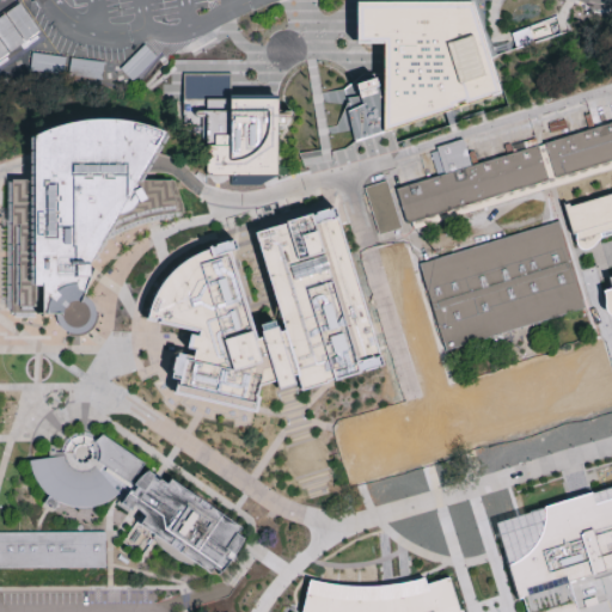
[(384,129),(384,40),(359,38),(357,0),(473,0),(502,90),(384,129)]
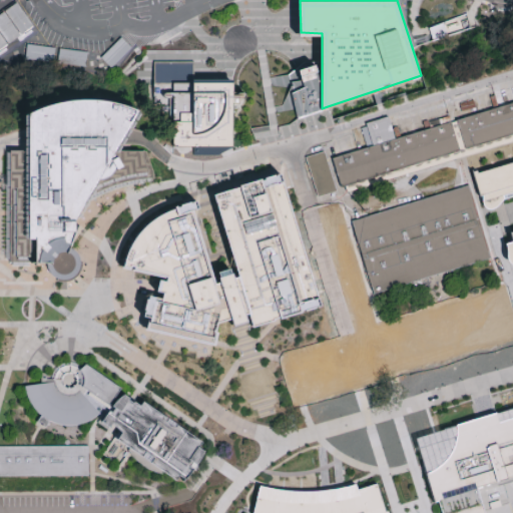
[(433,41),(428,27),(465,15),(470,28),(433,41)]
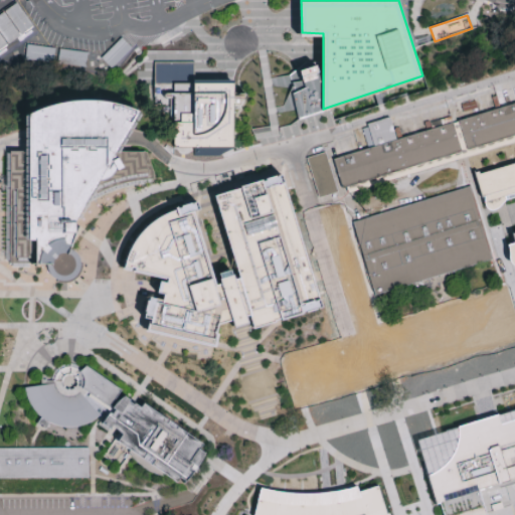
[(194,61),(194,80),(233,80),(233,146),(212,146),(212,154),(193,154),(193,147),(173,147),(173,102),(153,102),(153,61),(194,61)]
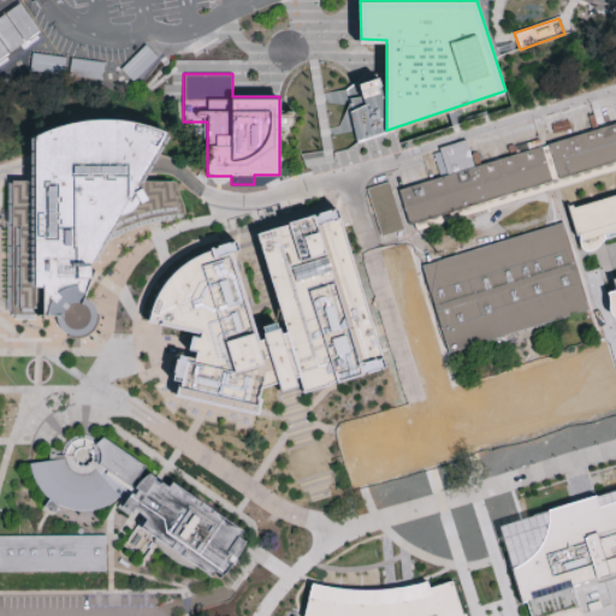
[(167,128),(140,178),(163,178),(175,178),(187,212),(164,214),(152,217),(143,218),(123,225),(106,234),(89,262),(94,270),(93,271),(84,296),(90,300),(96,307),(98,317),(95,325),(90,331),(80,336),(71,335),(64,331),(58,325),(55,315),(35,315),(35,318),(12,318),(13,308),(6,308),(9,178),(35,177),(35,132),(58,123),(69,119),(83,117),(94,116),(104,114),(117,114),(129,116),(167,128)]
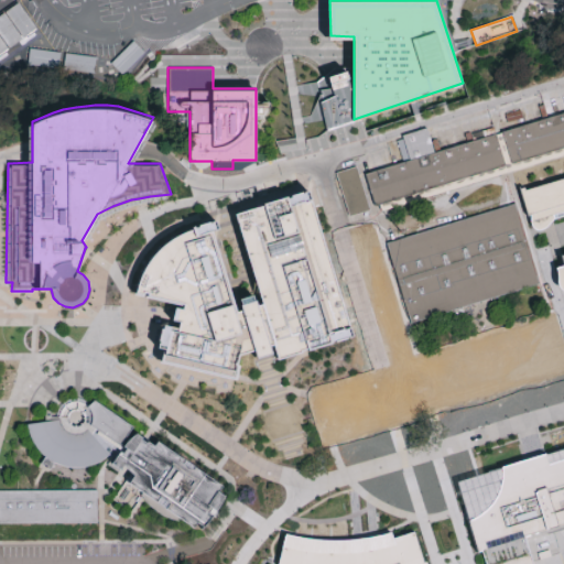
[(563,145),(411,193),(376,204),(366,173),(403,161),(396,139),(429,129),(435,151),(563,110),(563,145)]
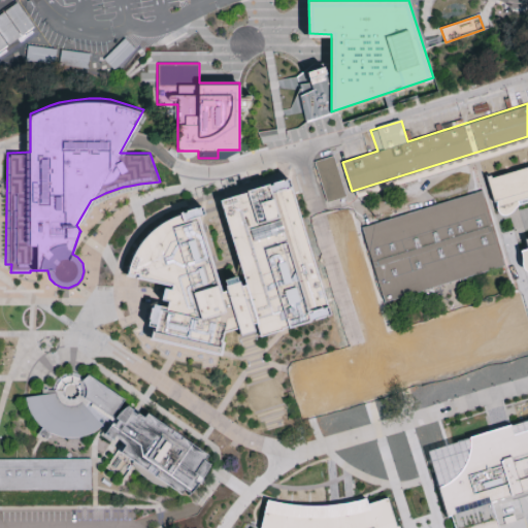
[(326,201),(345,195),(332,155),(314,160),(326,201)]
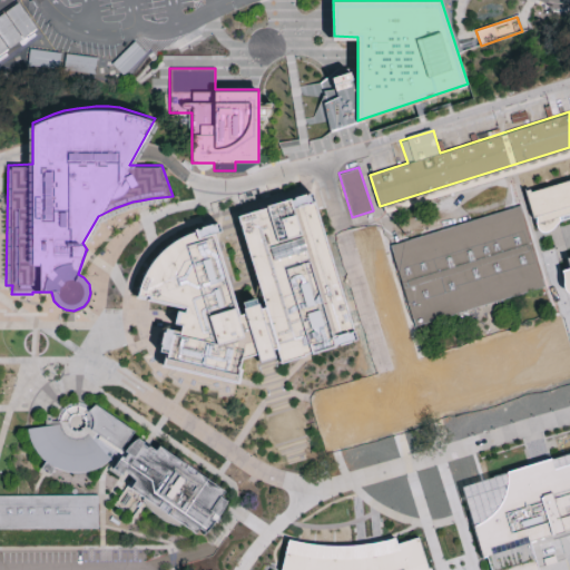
[(526,189),(533,216),(536,215),(536,218),(536,219),(537,223),(537,225),(538,227),(540,229),(542,231),(546,231),(548,231),(550,229),(552,227),(554,226),(557,224),(558,222),(559,220),(561,218),(569,215),(569,256),(568,257),(569,266),(562,268),(563,276),(564,284),(566,288),(568,291),(569,293),(569,178),(532,190),(531,188),(526,189)]
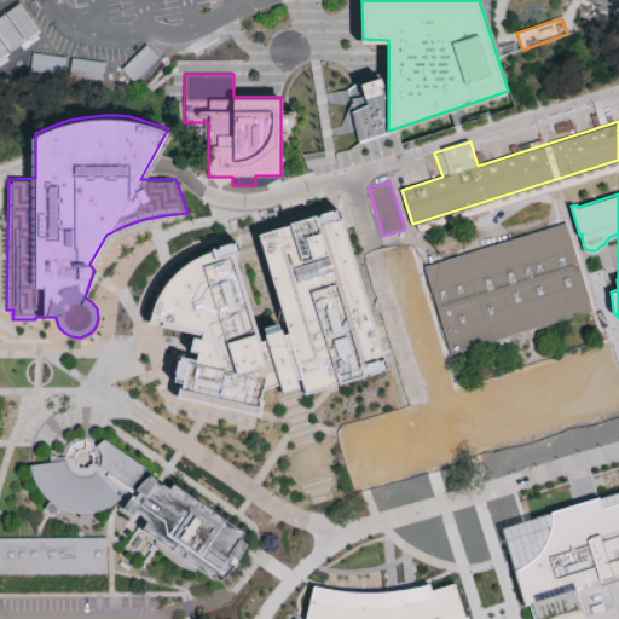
[(232,241),(232,242),(231,242),(230,241),(219,244),(219,247),(214,247),(214,246),(212,247),(212,249),(208,250),(200,254),(191,258),(183,264),(174,271),(168,279),(163,285),(158,294),(155,301),(152,310),(150,316),(149,320),(202,333),(201,336),(194,335),(191,343),(190,350),(197,352),(196,358),(180,353),(179,358),(178,358),(174,371),(175,371),(174,379),(180,381),(177,395),(204,401),(260,415),(260,412),(264,399),(260,398),(262,386),(279,381),(282,392),(291,389),(299,386),(296,376),(300,375),(306,392),(334,383),(388,368),(386,357),(383,358),(341,217),(343,217),(340,206),(334,208),(334,209),(333,209),(333,207),(319,210),(320,213),(317,214),(316,213),(289,220),(290,224),(288,224),(288,223),(258,232),(288,331),(283,333),(281,328),(265,333),(267,337),(260,340),(233,250),(241,248),(238,239),(232,241)]
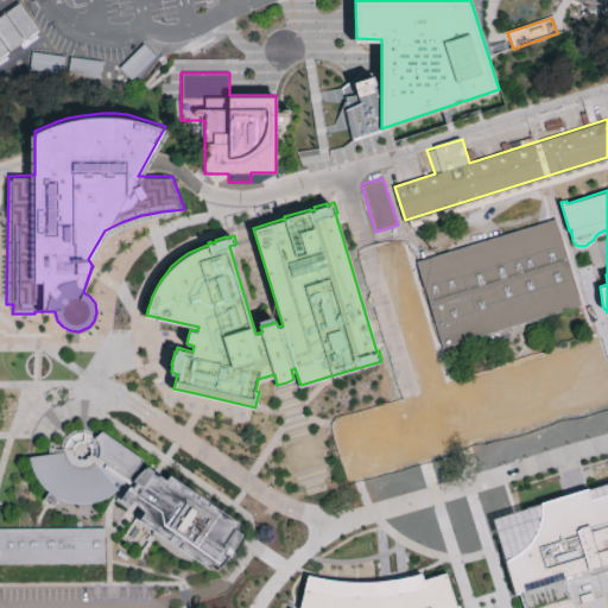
[(443,347),(417,259),(555,220),(582,303),(443,347)]
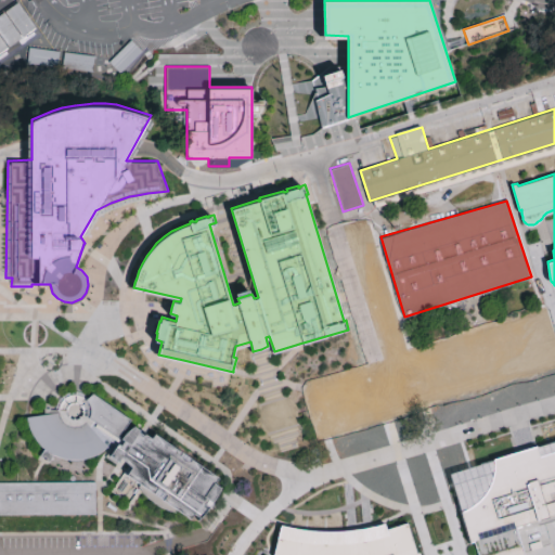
[(348,233),(369,228),(366,219),(346,224),(348,233)]
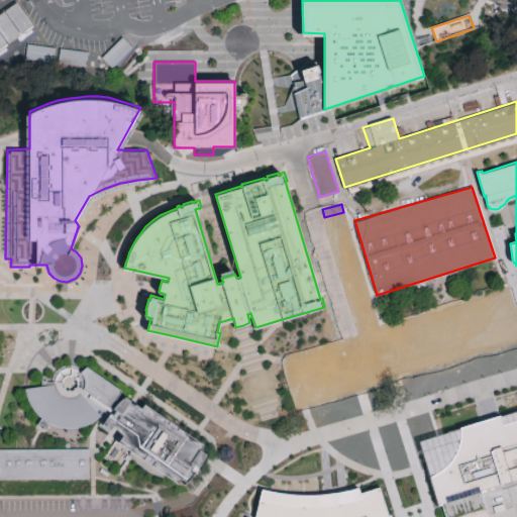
[(358,332),(349,304),(347,305),(336,268),(339,267),(324,218),(341,213),(377,326),(358,332)]
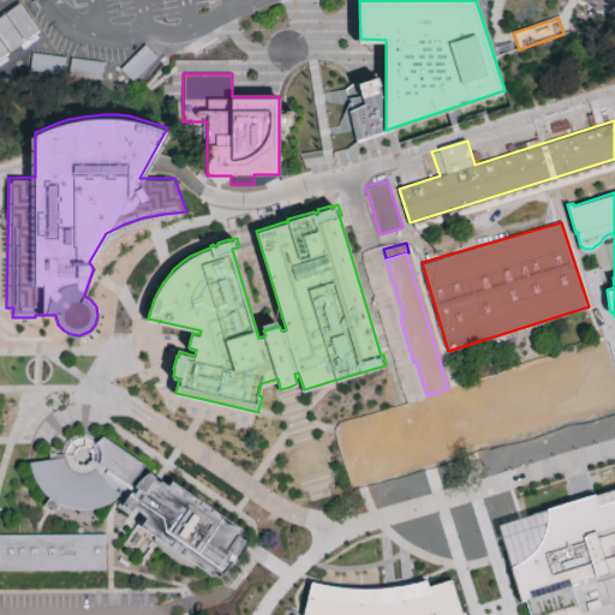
[(464,442),(429,453),(431,458),(431,461),(425,463),(358,483),(339,423),(413,400),(417,410),(451,399),(464,442)]
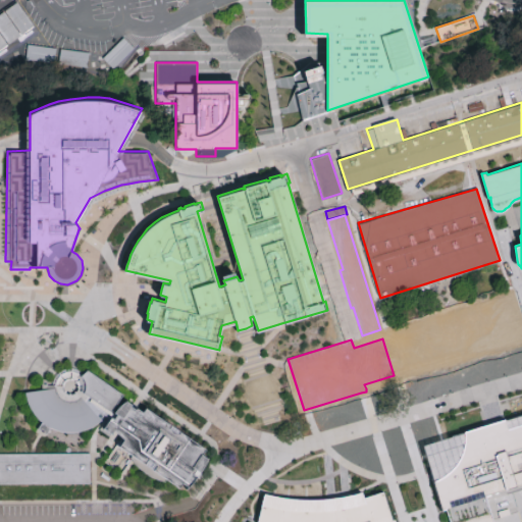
[(437,383),(472,378),(472,372),(463,373),(462,365),(435,369),(437,383)]
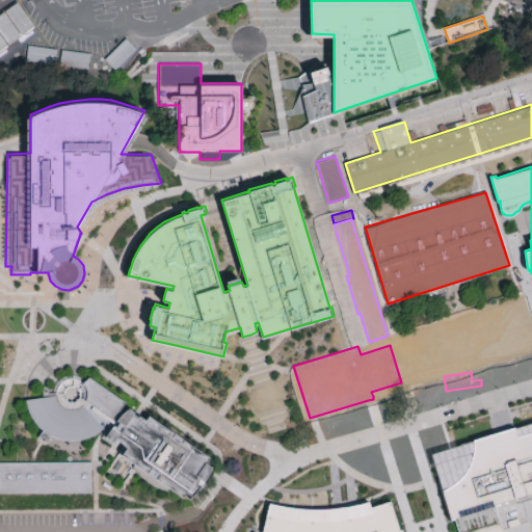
[(187,491),(183,497),(173,490),(167,489),(159,487),(155,485),(149,481),(139,474),(135,471),(133,466),(135,462),(123,455),(127,448),(117,439),(112,445),(102,437),(110,425),(108,424),(108,423),(101,430),(95,434),(85,439),(74,441),(65,441),(52,435),(48,442),(43,437),(38,435),(43,429),(36,424),(32,419),(28,409),(26,399),(53,395),(54,389),(55,382),(60,378),(63,376),(71,374),(76,375),(82,377),(84,380),(89,376),(126,401),(117,414),(120,416),(123,411),(129,407),(134,410),(134,413),(136,414),(138,416),(140,415),(145,419),(150,415),(210,457),(207,462),(213,467),(211,470),(207,478),(192,496),(187,491)]
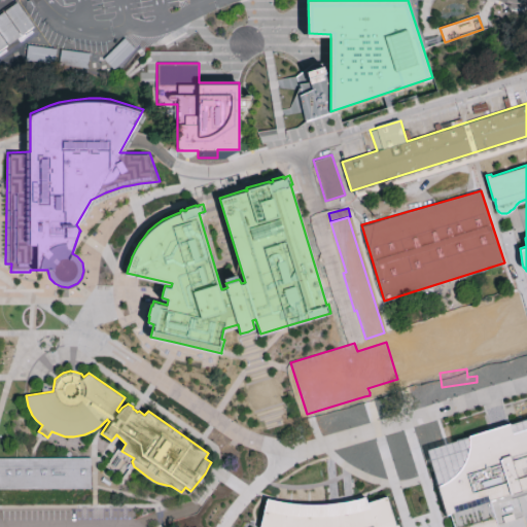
[(445,415),(485,403),(487,410),(503,405),(501,395),(519,390),(519,391),(526,389),(526,386),(524,376),(440,399),(445,415)]
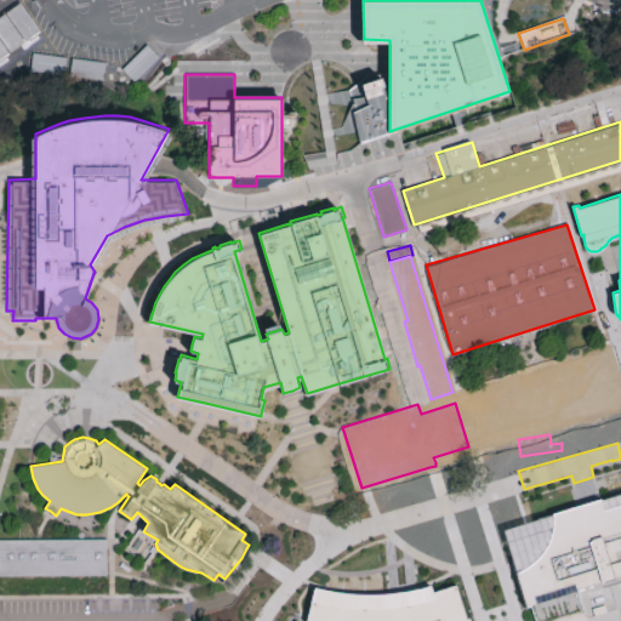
[(505,529),(553,513),(553,512),(600,497),(602,499),(620,493),(620,575),(579,588),(587,620),(536,620),(531,604),(528,605),(505,529)]
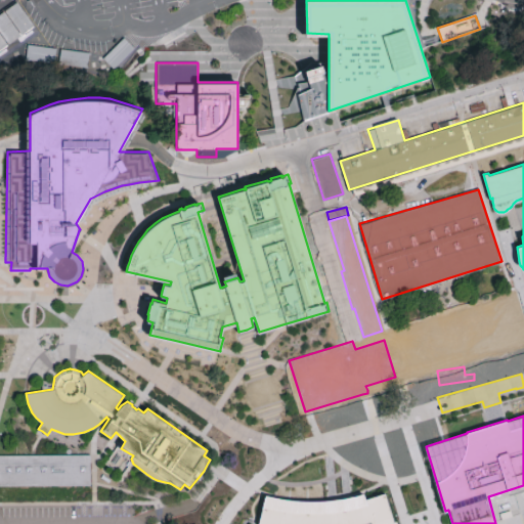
[(0,455),(33,455),(90,455),(90,486),(0,486),(0,455)]
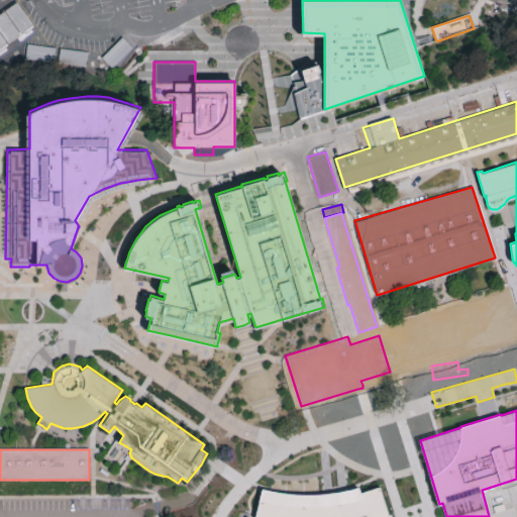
[(265,485),(257,514),(272,516),(393,516),(392,512),(390,512),(381,485),(363,491),(360,484),(346,487),(342,488),(332,490),(327,490),(316,491),(299,491),(282,489),(265,485)]
